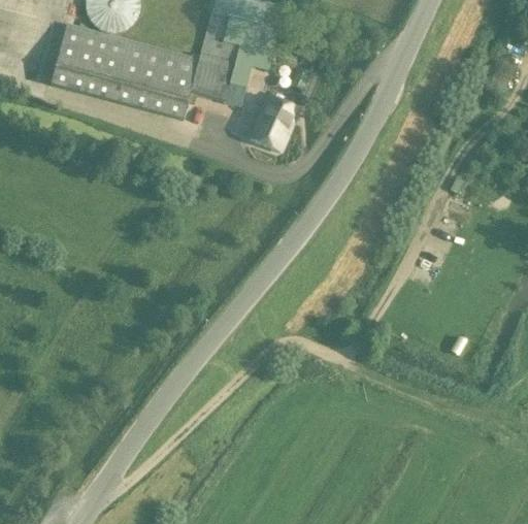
[(267,68),(284,5),(263,0),(215,0),(201,53),(190,91),(241,105),(251,64),(267,68)]
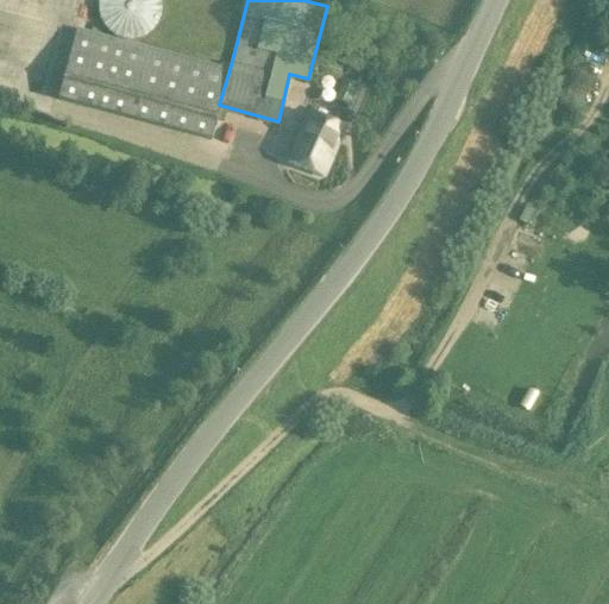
[(212,136),(219,105),(232,61),(223,60),(221,64),(75,32),(57,101),(212,136)]
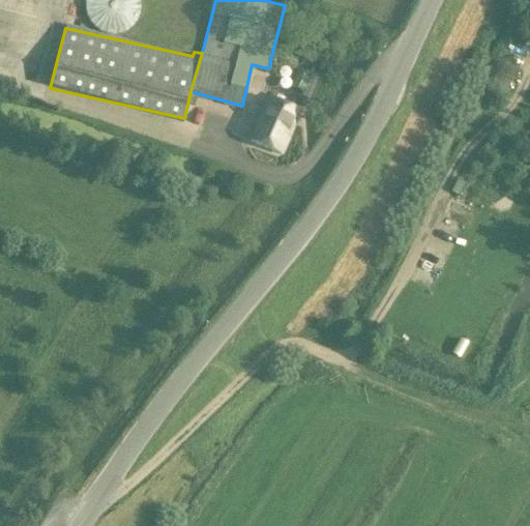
[(303,89),(312,71),(300,66),(292,84),(303,89)]
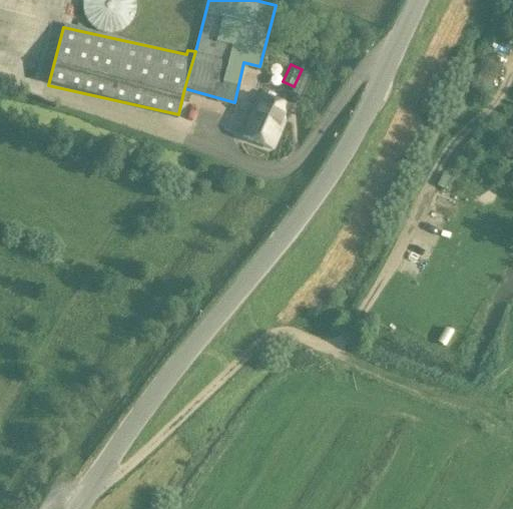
[(481,66),(472,84),(487,91),(496,73),(481,66)]
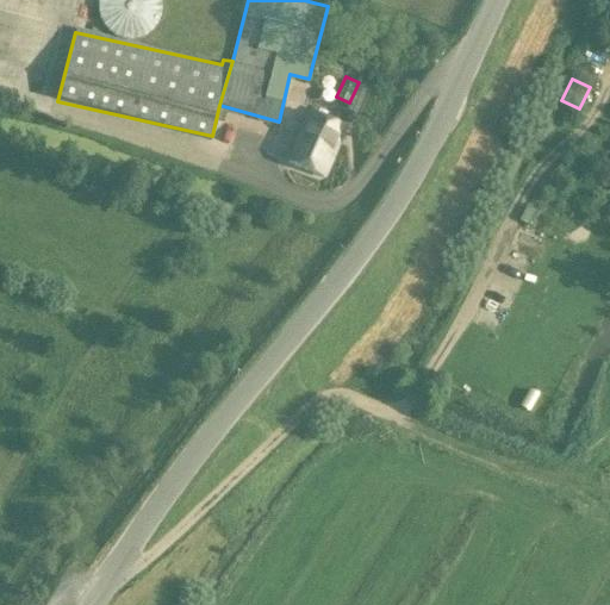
[(324,174),(346,125),(309,110),(288,157),(324,174)]
